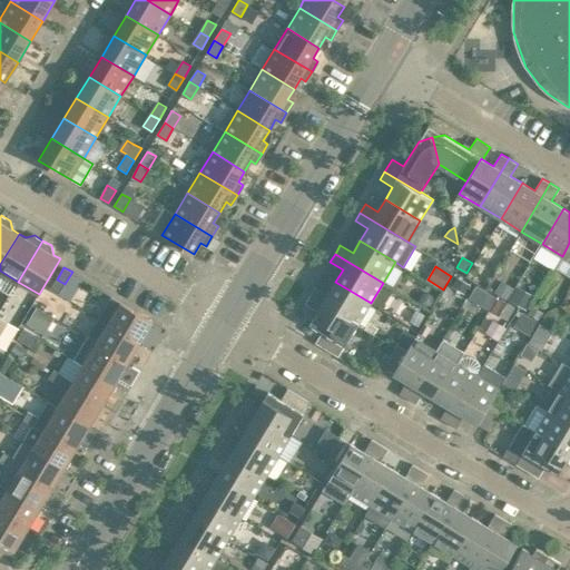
[(458,276),(452,286),(464,294),(470,284),(458,276)]
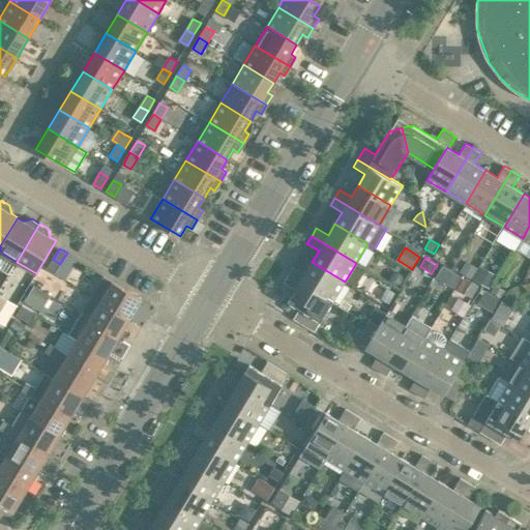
[(47,268),(55,273),(60,264),(53,260),(47,268)]
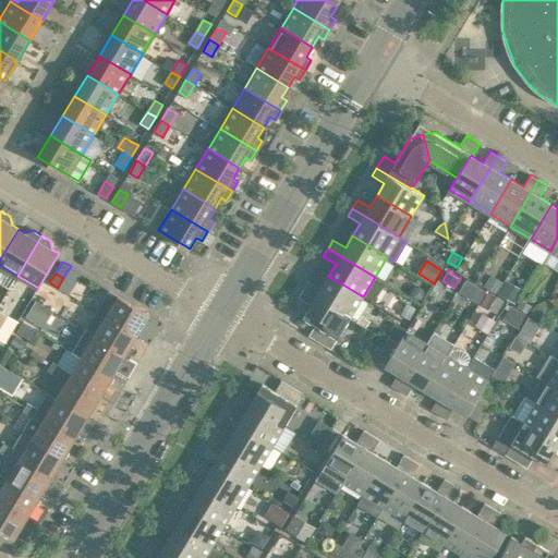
[(483,286),(496,293),(502,281),(490,274),(483,286)]
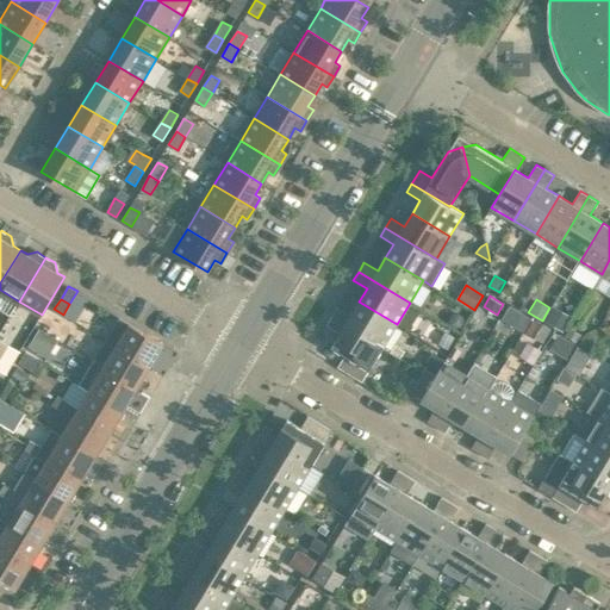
[(350,315),(337,306),(331,316),(384,347),(397,324),(359,302),(350,315)]
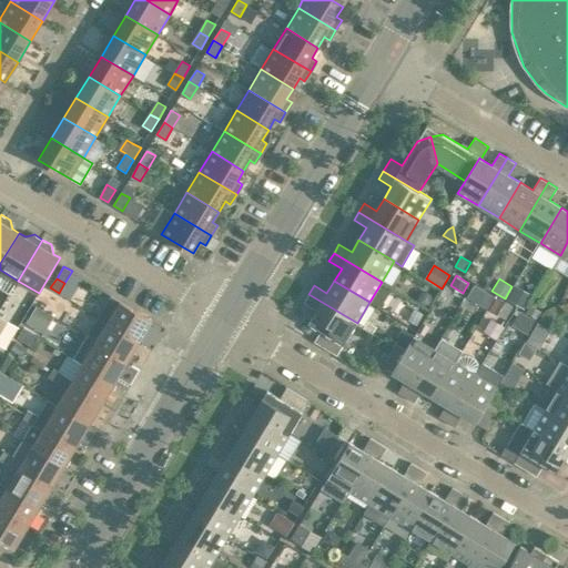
[(475,284),(467,297),(476,302),(484,290),(475,284)]
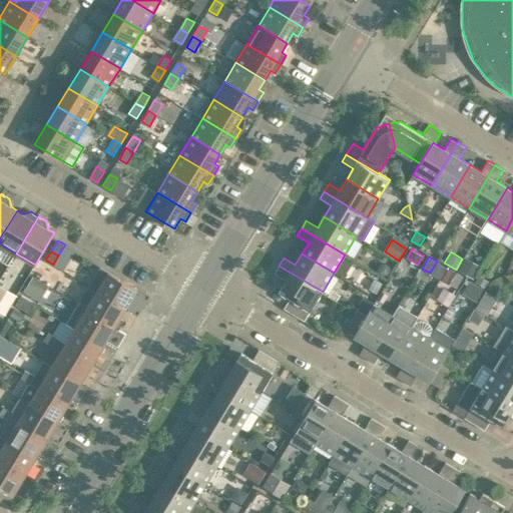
[(466,262),(460,271),(473,279),(479,269),(466,262)]
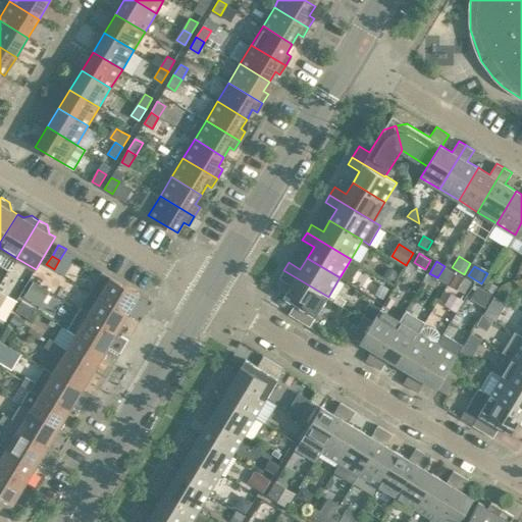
[(387,268),(384,273),(386,277),(390,280),(396,278),(398,274),(397,269),(393,267),(387,268)]
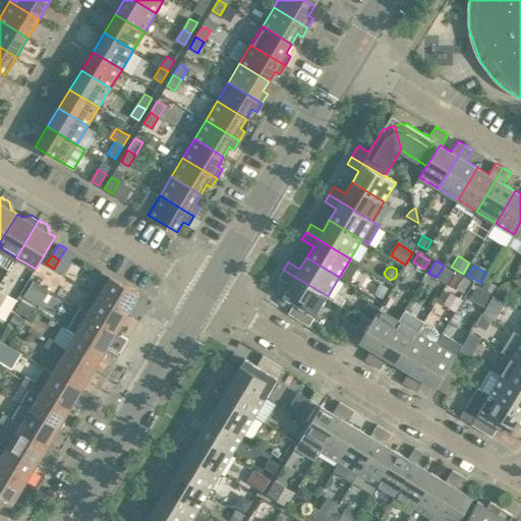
[(288,313),(309,326),(328,296),(283,270),(279,277),(290,284),(283,296),(294,303),(288,313)]
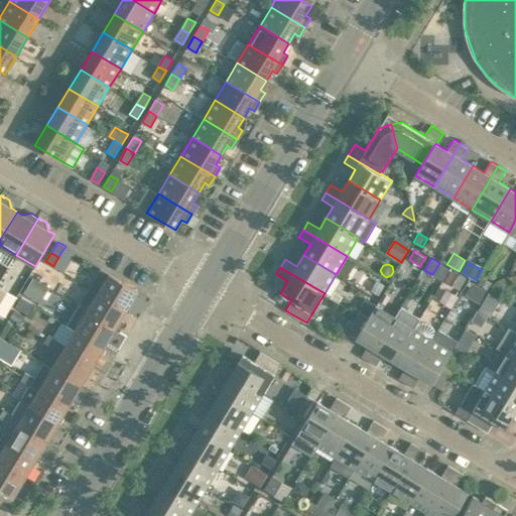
[(139,291),(101,268),(89,288),(127,310),(139,291)]
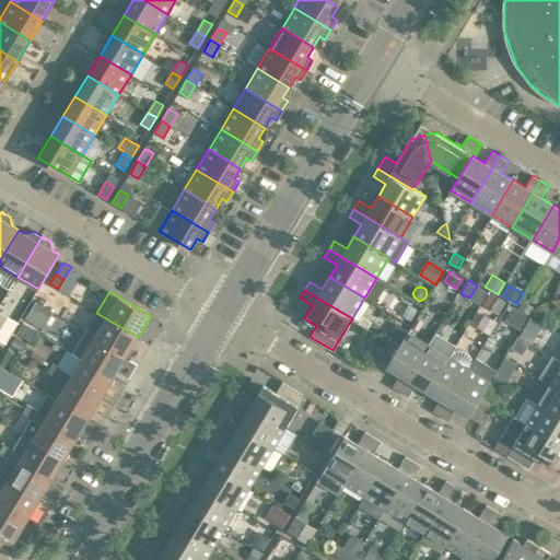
[(490,292),(483,305),(499,314),(506,302),(490,292)]
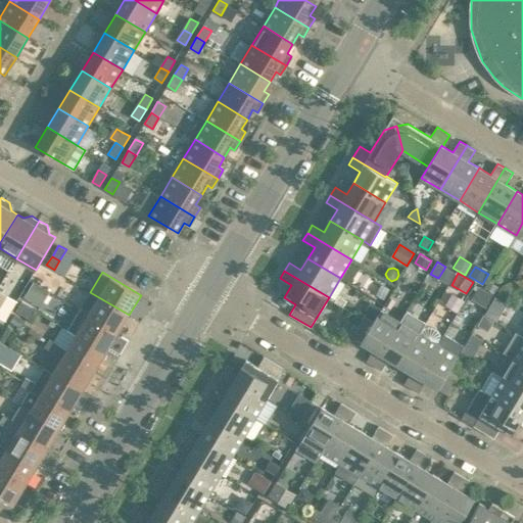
[(488,282),(484,289),(494,294),(497,288),(488,282)]
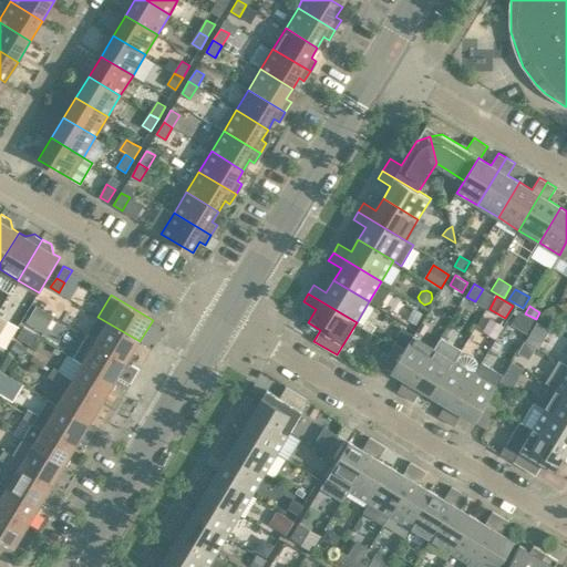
[(43,333),(53,317),(37,308),(28,323),(43,333)]
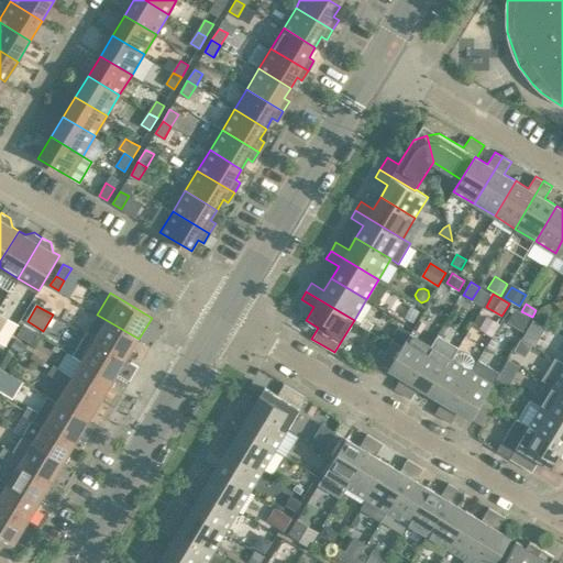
[(420,311),(411,307),(405,318),(414,322),(420,311)]
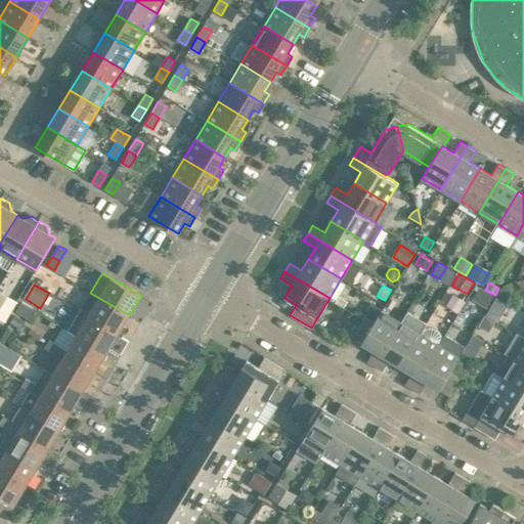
[(504,287),(498,295),(505,298),(510,290),(504,287)]
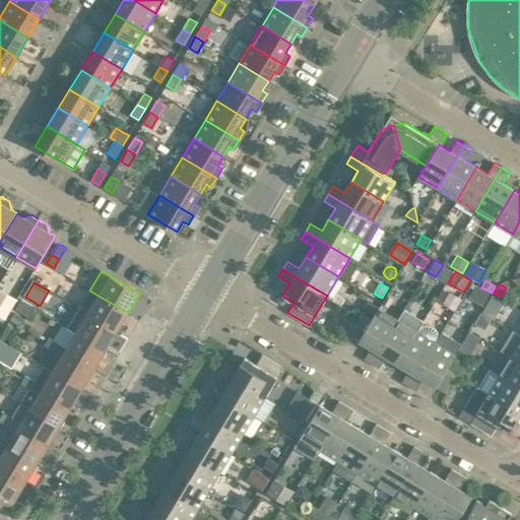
[(475,286),(468,298),(483,307),(491,296),(475,286)]
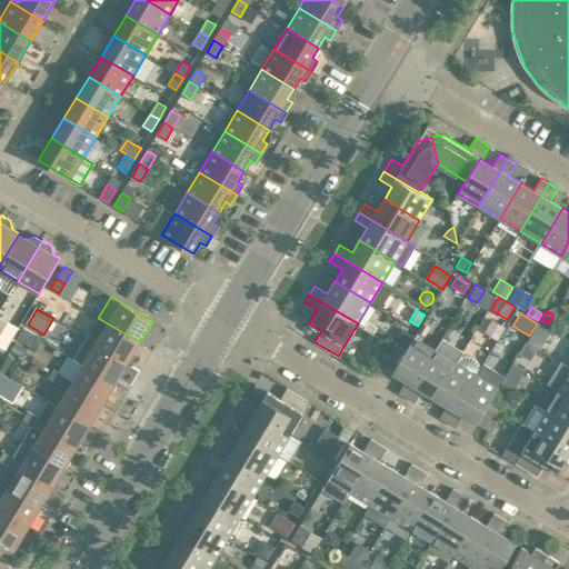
[(98,339),(96,343),(128,362),(127,363),(131,367),(138,356),(133,352),(140,342),(98,318),(89,333),(98,339)]
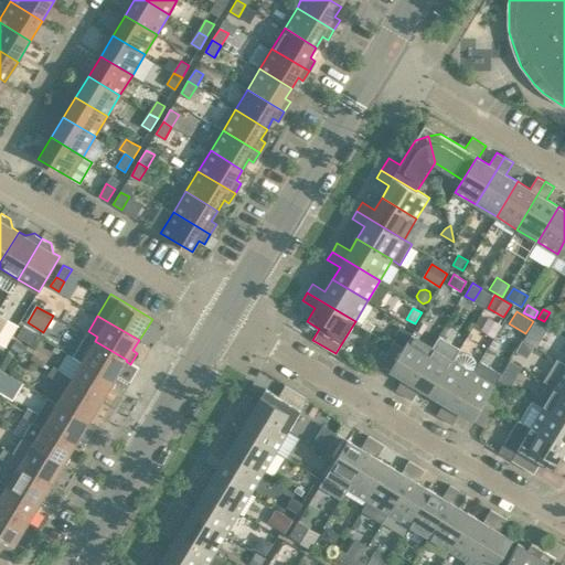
[(540,323),(535,321),(524,339),(536,347),(540,340),(533,336),(540,323)]
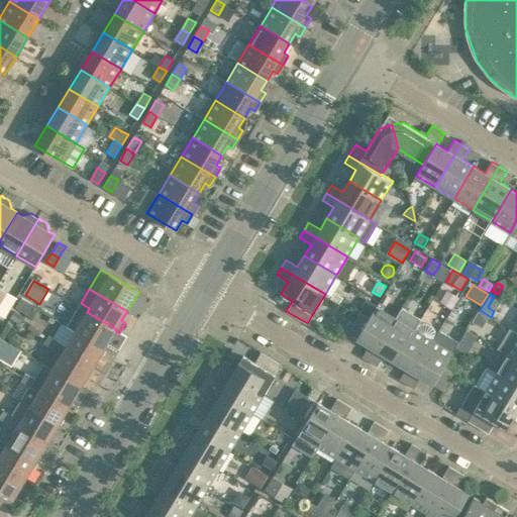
[(12,305),(0,298),(0,312),(6,316),(12,305)]
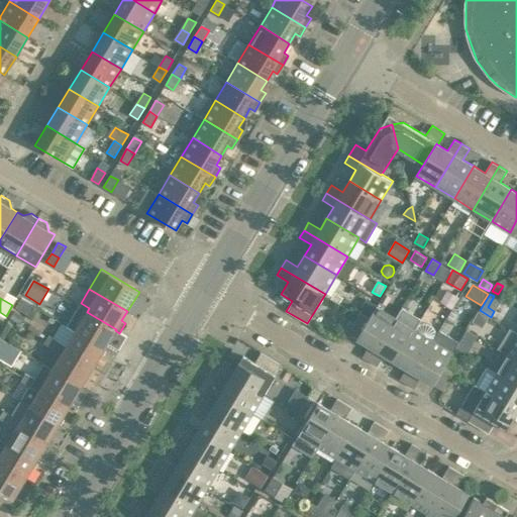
[(367,298),(359,309),(370,315),(377,304),(367,298)]
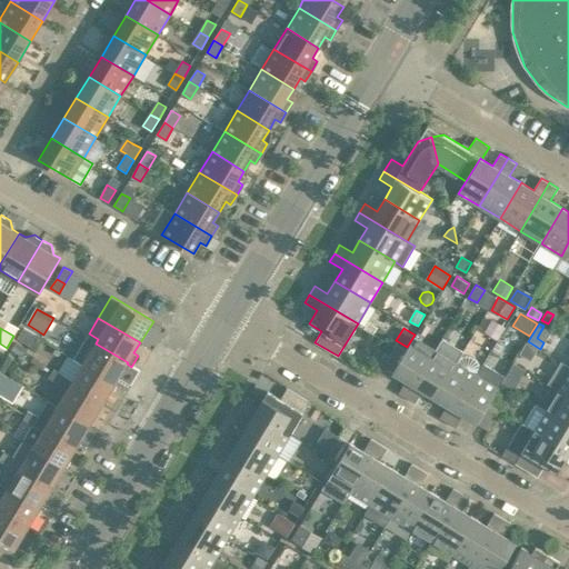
[(73,358),(83,365),(115,383),(127,363),(128,362),(96,343),(98,339),(89,333),(73,358)]
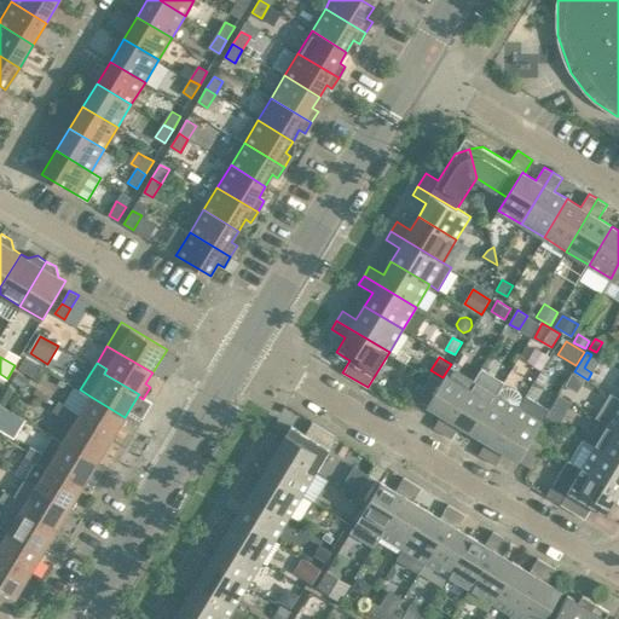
[(441,414),(434,427),(443,433),(474,381),(451,366),(443,380),(431,372),(416,398),(441,414)]
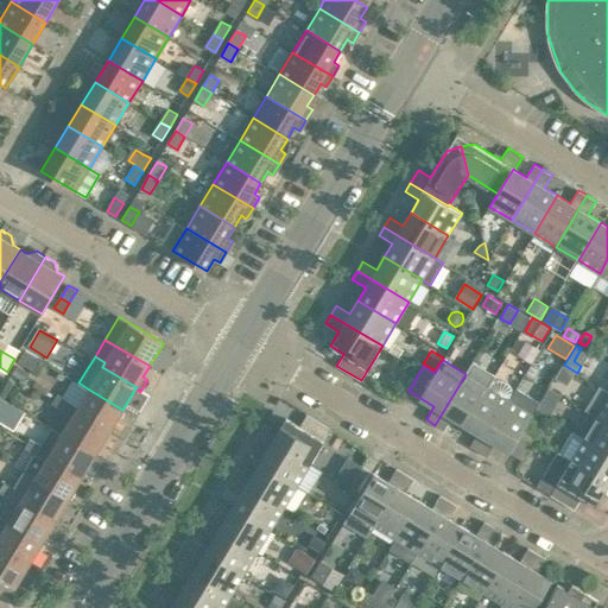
[(18,366),(12,374),(24,381),(30,373),(18,366)]
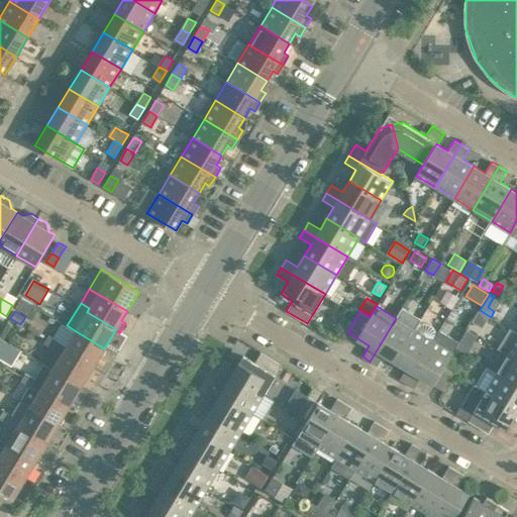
[(378,366),(384,354),(395,362),(415,329),(396,318),(370,362),(378,366)]
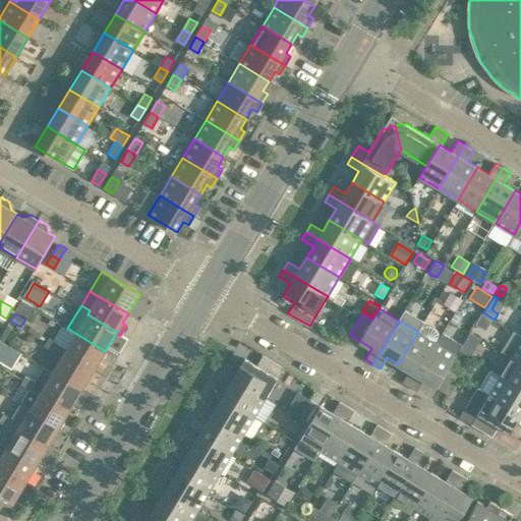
[(76,334),(67,328),(63,326),(54,341),(58,343),(54,351),(62,356),(64,352),(94,369),(105,351),(76,334)]
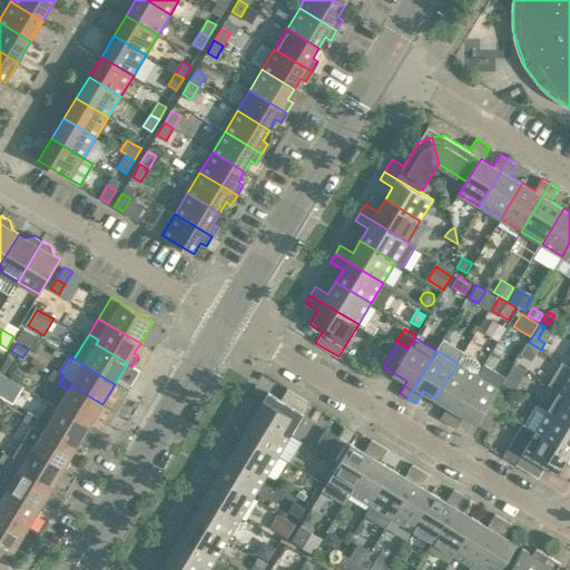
[(448,405),(441,419),(449,423),(482,369),(481,366),(479,363),(475,360),(471,359),(467,359),(462,359),(460,357),(458,363),(435,399),(448,405)]
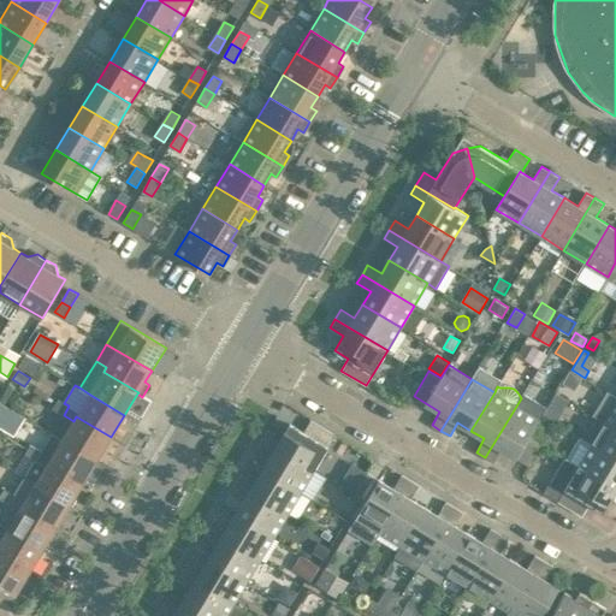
[(615,397),(606,392),(593,414),(605,421),(615,427),(615,397)]
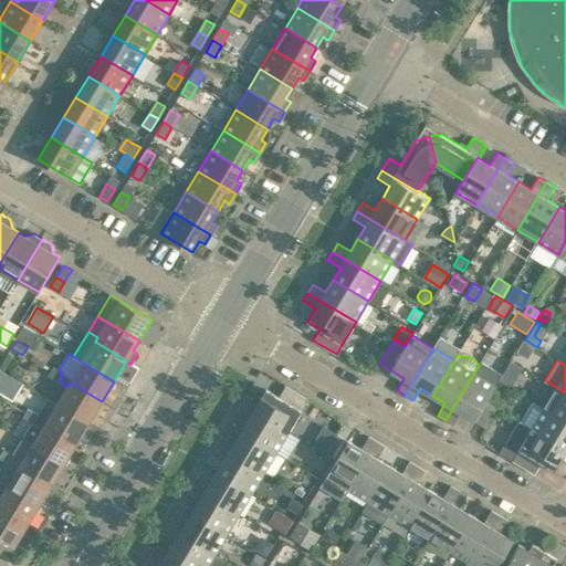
[(488,398),(503,374),(481,362),(479,366),(446,420),(454,426),(461,412),(485,428),(499,405),(488,398)]
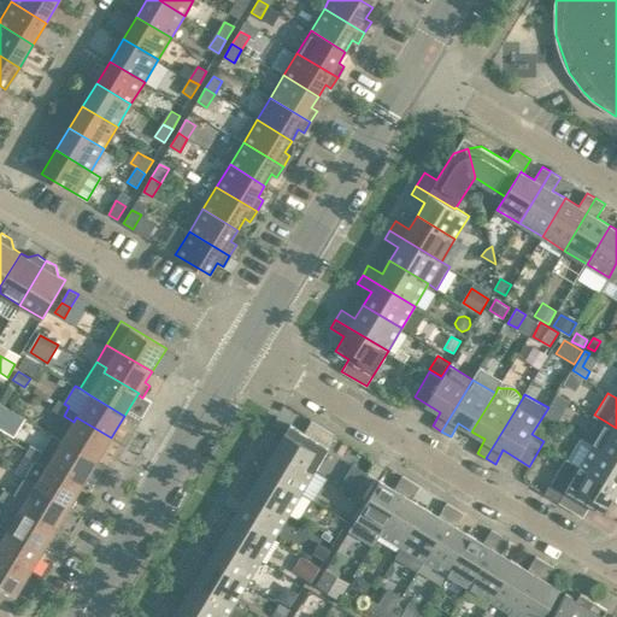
[(59,400),(53,410),(64,416),(69,406),(64,404),(59,400)]
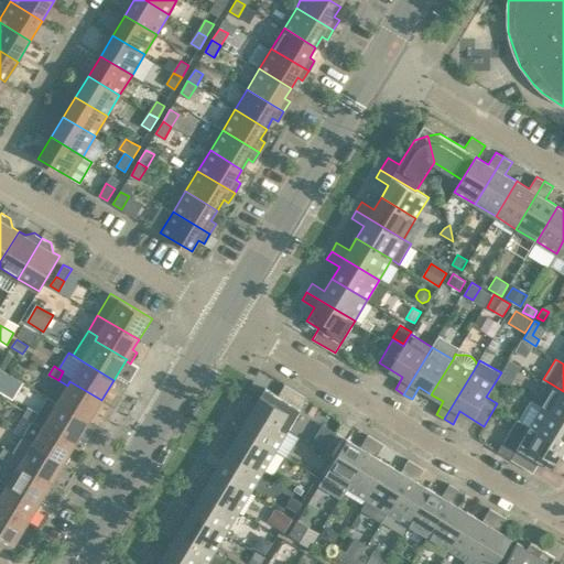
[(0,367),(0,391),(1,392),(11,375),(0,367)]
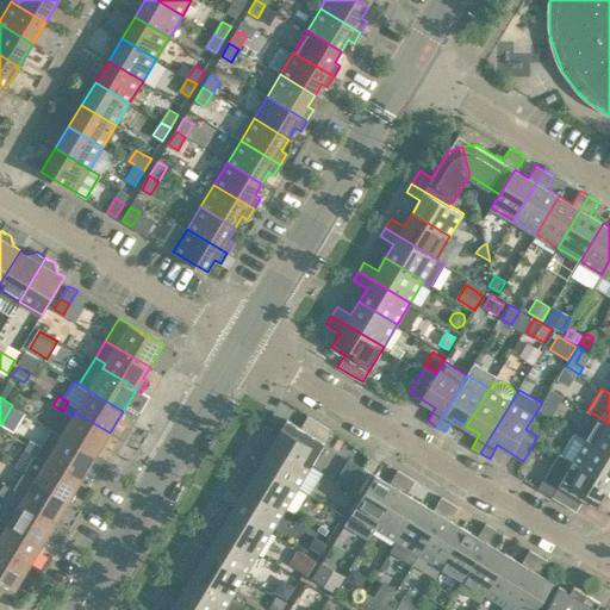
[(543,402),(539,410),(552,417),(556,410),(543,402)]
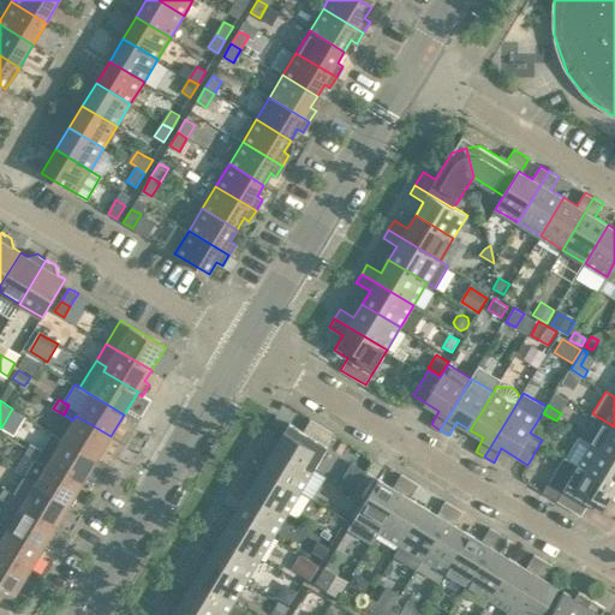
[(63,439),(97,459),(111,436),(76,416),(73,421),(63,439)]
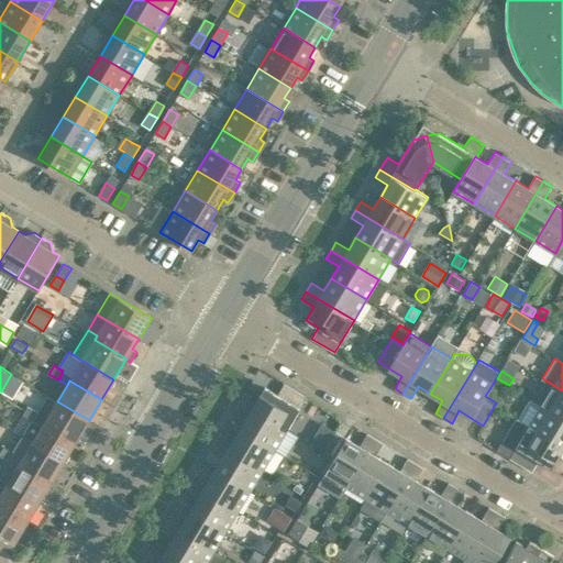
[(307,397),(284,384),(277,395),(265,387),(257,400),(245,393),(240,400),(287,429),(307,397)]
